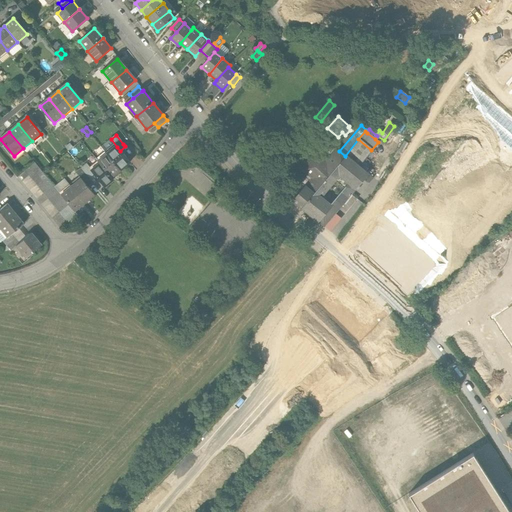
[(358,139),(345,156),(357,166),(371,150),(358,139)]
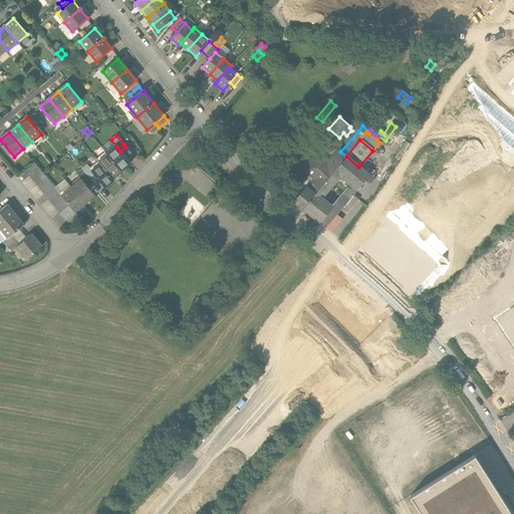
[(129,141),(123,145),(125,147),(120,152),(130,163),(140,155),(129,141)]
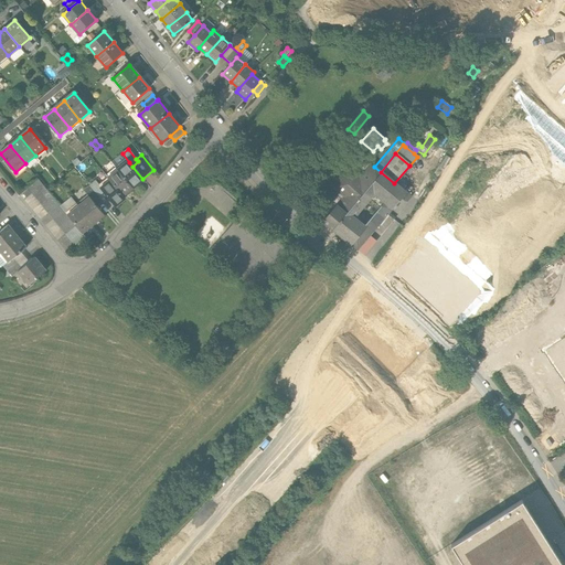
[(142,179),(132,167),(129,162),(118,170),(134,189),(145,181),(142,179)]
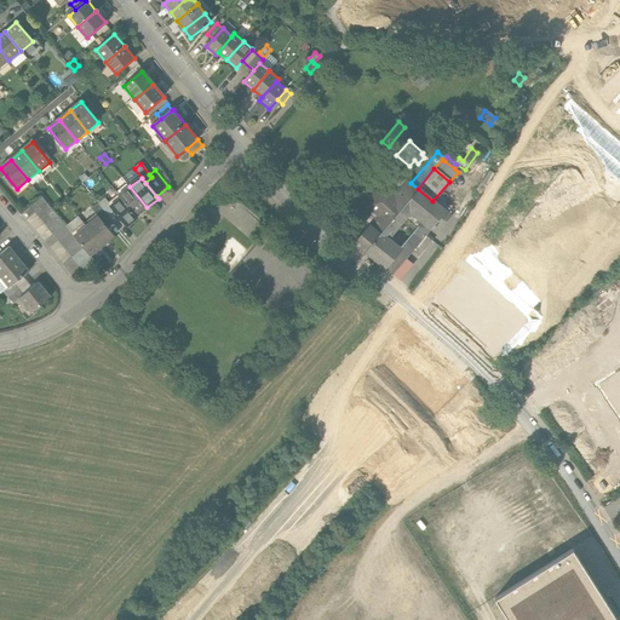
[(377,216),(368,227),(378,235),(418,189),(411,183),(407,179),(394,195),(382,185),(365,206),(377,216)]
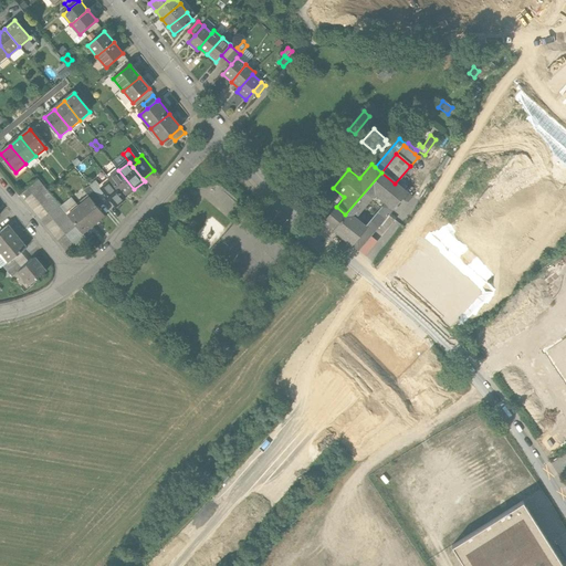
[(124,198),(134,189),(118,170),(108,179),(111,181),(124,198)]
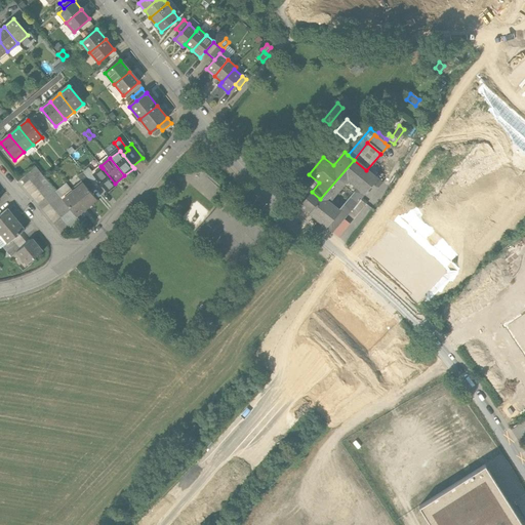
[(366,170),(354,160),(320,199),(308,213),(325,229),(339,212),(337,210),(328,203),(347,182),(356,189),(363,195),(376,179),(366,170)]
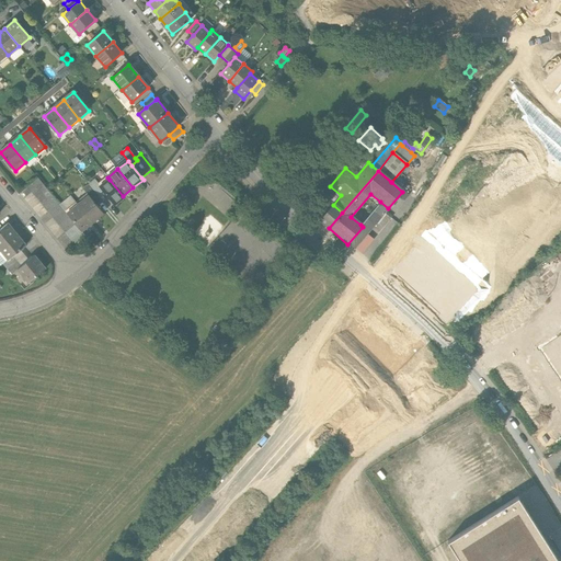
[(37,178),(26,186),(76,247),(87,238),(82,233),(67,214),(37,178)]
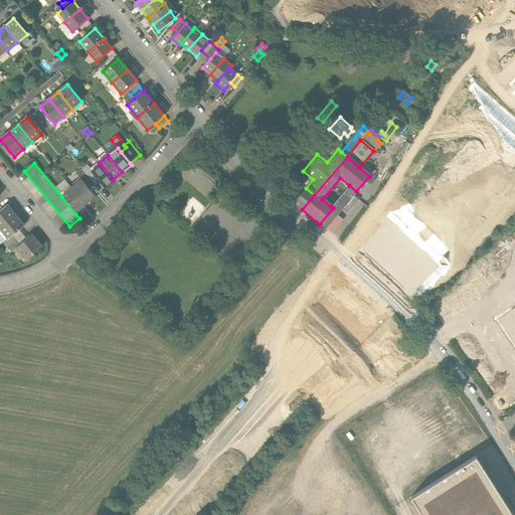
[(87,165),(81,169),(93,182),(98,178),(93,172),(87,165)]
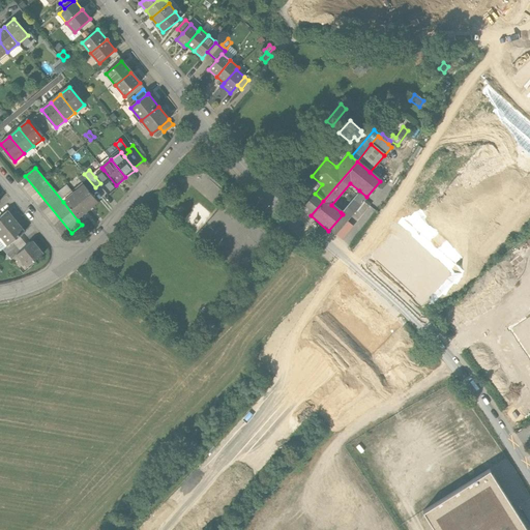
[(118,187),(116,185),(104,170),(95,177),(100,183),(110,195),(118,187)]
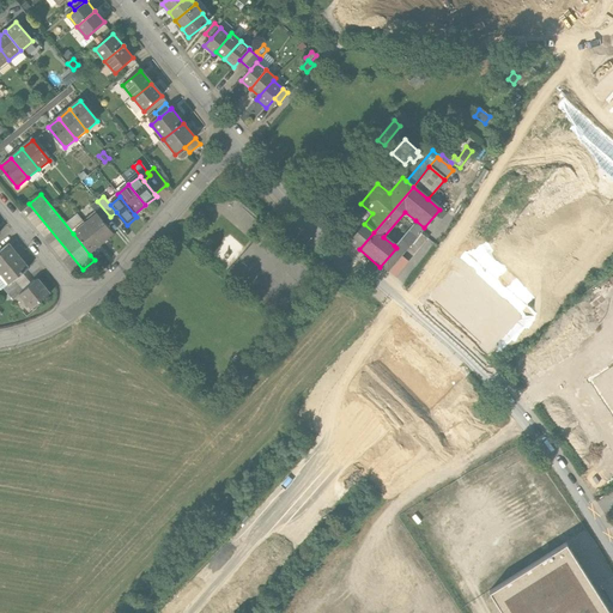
[(103,223),(110,217),(97,201),(91,207),(97,214),(103,223)]
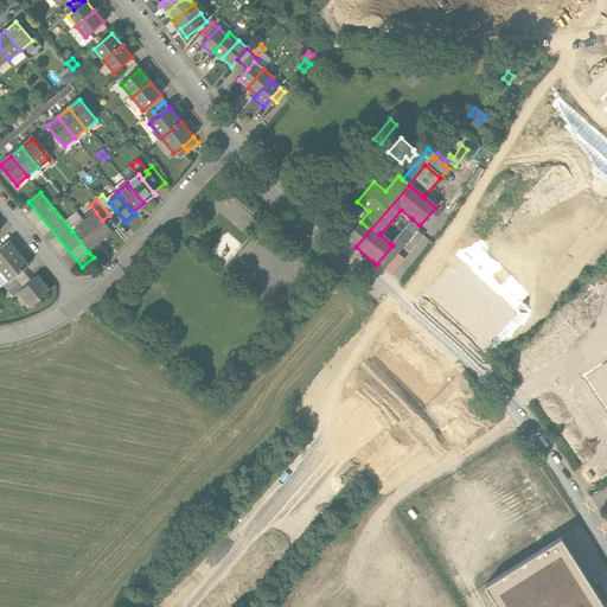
[(96,212),(84,222),(101,242),(113,232),(102,221),(96,212)]
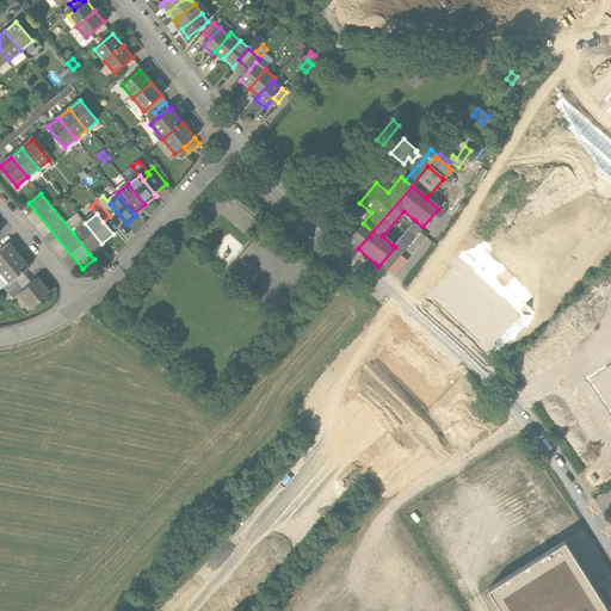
[(414,220),(393,245),(395,247),(401,252),(423,227),(414,220)]
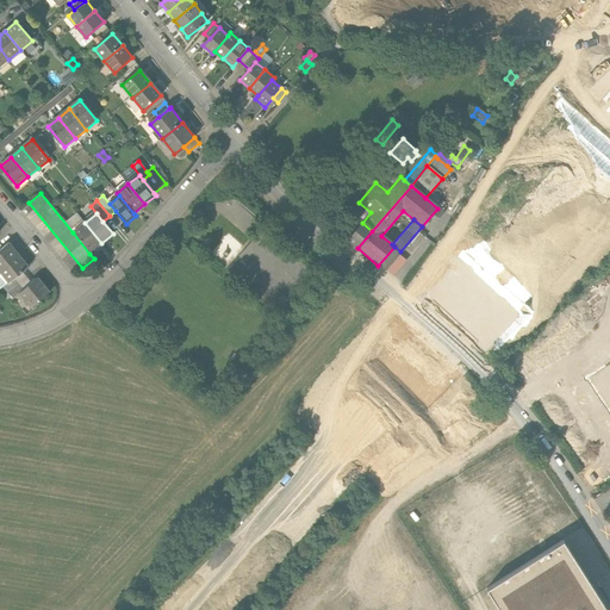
[(89,254),(101,243),(85,223),(73,232),(89,254)]
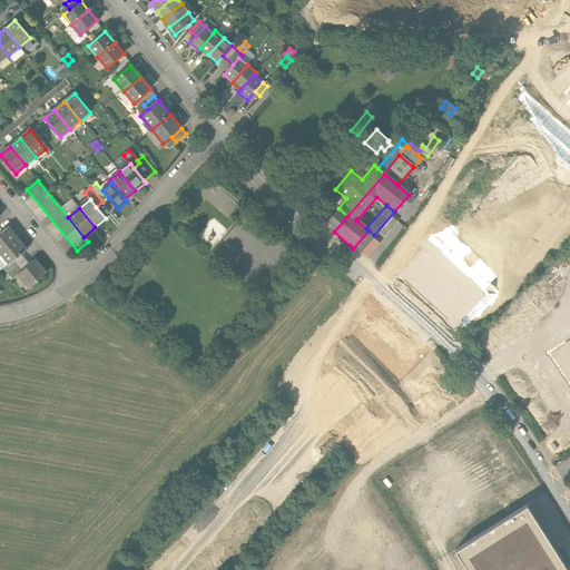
[(334,232),(347,216),(338,208),(325,224),(334,232)]
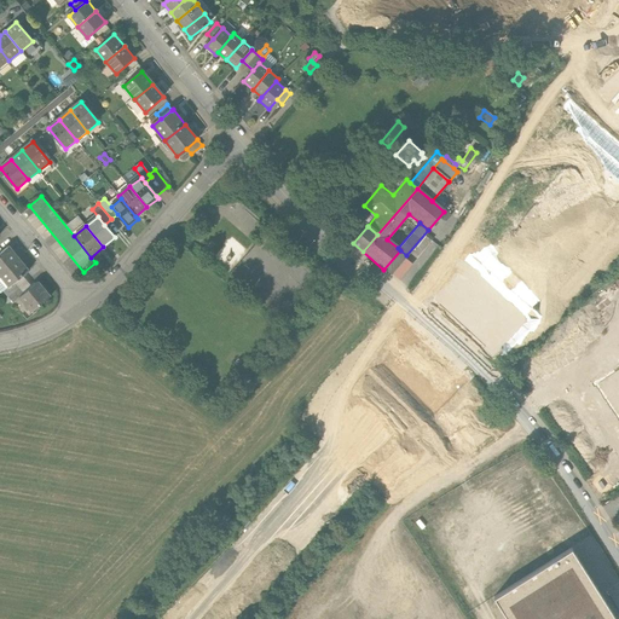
[(0,273),(18,259),(9,247),(0,254),(0,273)]
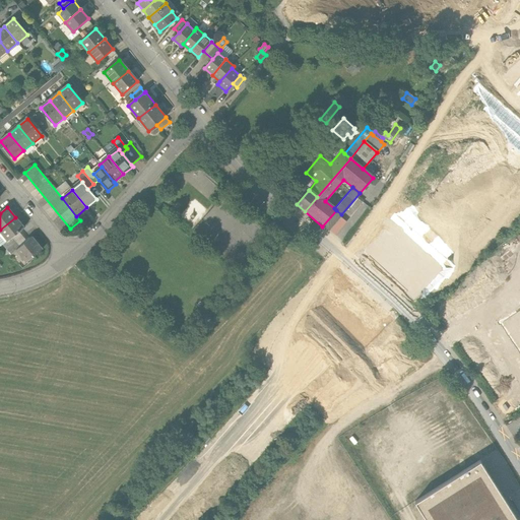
[(341,214),(336,210),(322,226),(328,231),(341,214)]
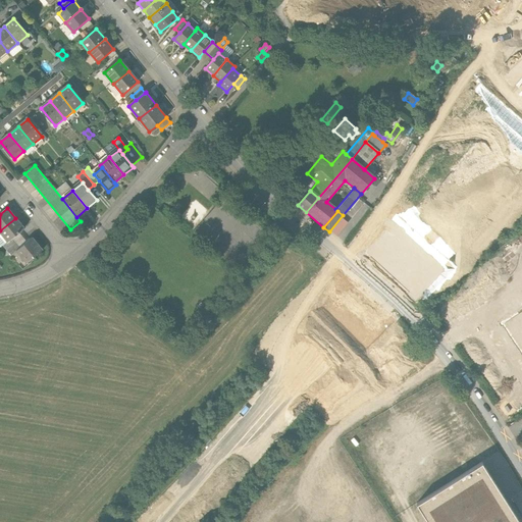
[(23,228),(15,218),(0,230),(0,232),(7,242),(18,232),(23,228)]
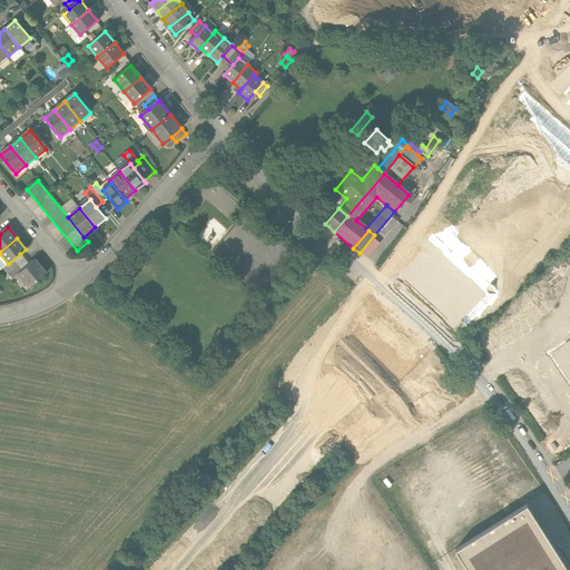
[(2,268),(8,274),(25,259),(20,254),(8,264),(2,268)]
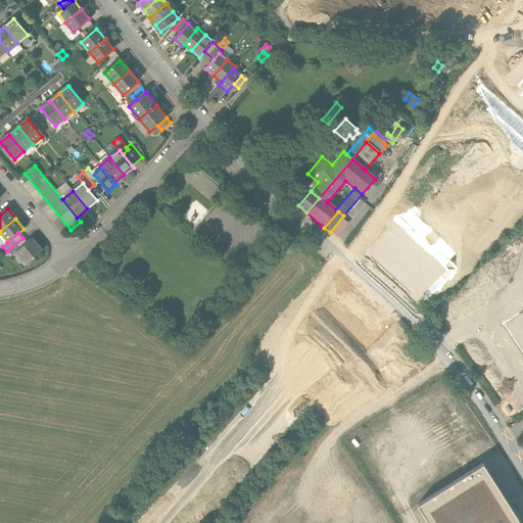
[(27,243),(22,238),(7,251),(10,256),(17,251),(27,243)]
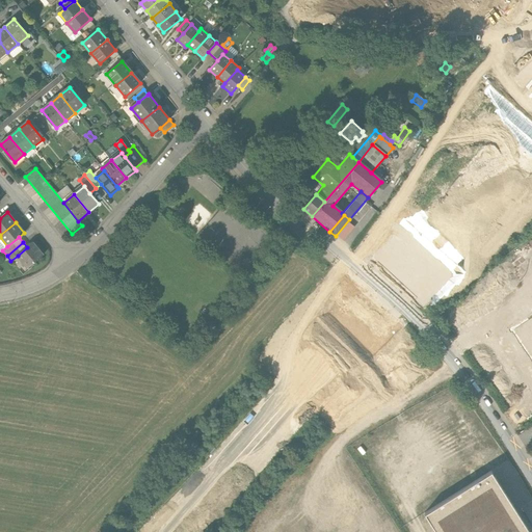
[(28,268),(44,256),(33,242),(27,247),(18,256),(28,268)]
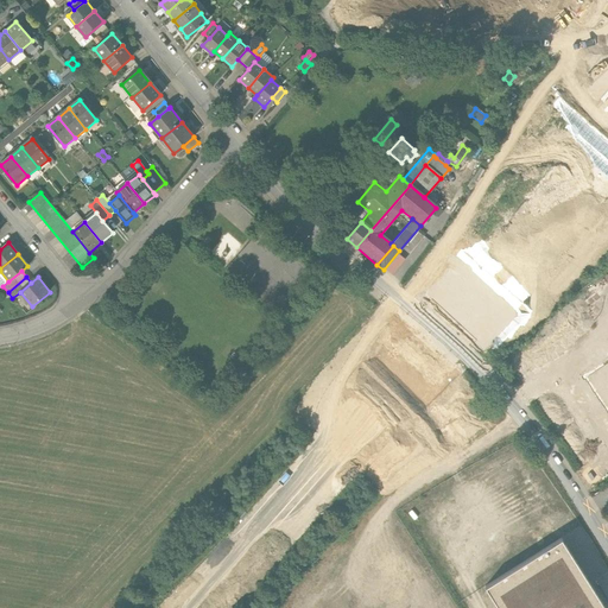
[(607,361),(584,378),(607,412),(607,361)]
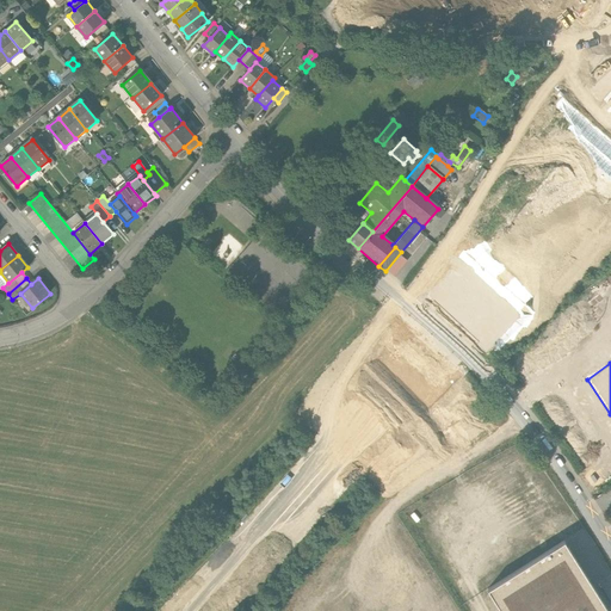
[(609,610),(565,542),(487,591),(500,610),(609,610)]
